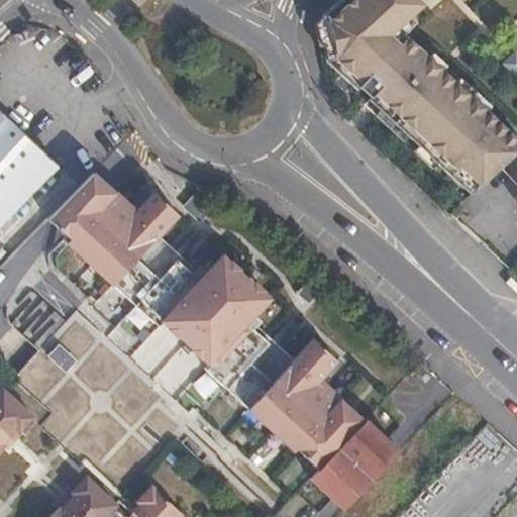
[(481,188),(516,152),(516,136),(408,37),(400,45),(391,36),(425,5),(420,0),(340,0),(323,17),(328,45),(335,44),(354,86),(356,84),(373,98),(376,95),(386,104),(381,109),(452,175),(459,168),(481,188)]
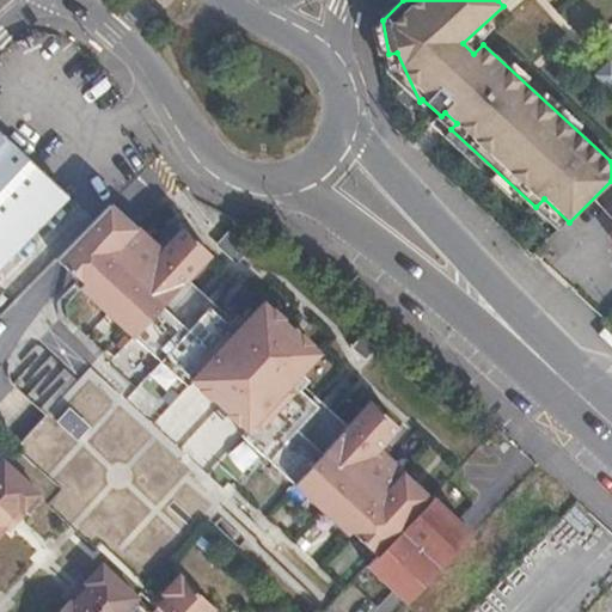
[(611,61),(598,74),(611,90),(611,89),(611,61)]
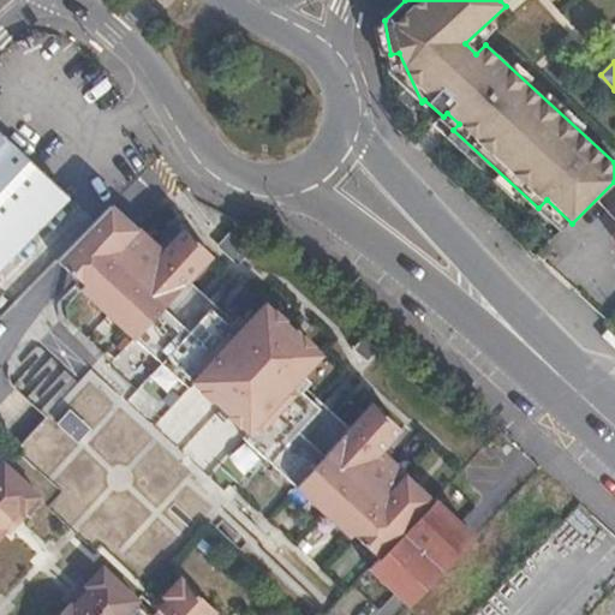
[(0,132),(0,154),(11,143),(0,132)]
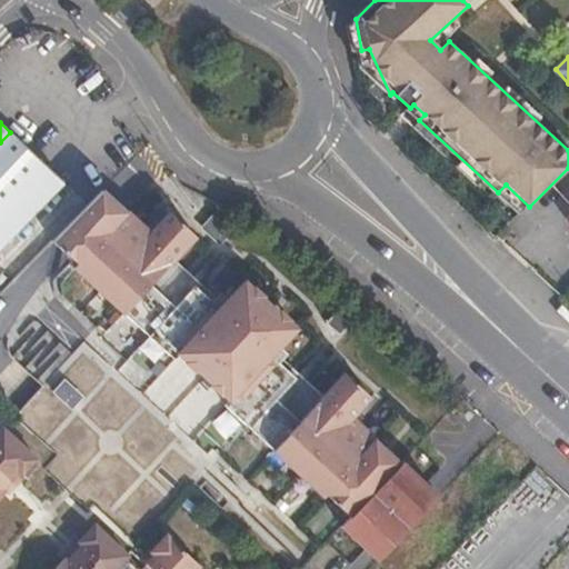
[(10,132),(0,142),(0,245),(61,182),(10,132)]
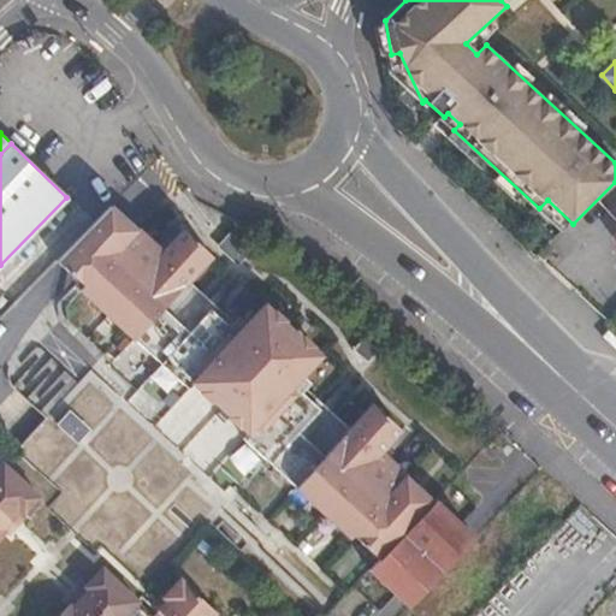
[(0,271),(70,200),(66,197),(0,265),(0,271)]
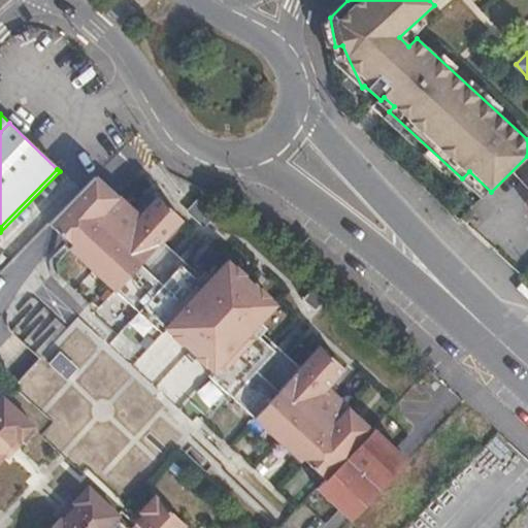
[(143,224),(96,176),(50,224),(69,240),(63,246),(316,490),(371,430),(330,393),(326,388),(344,368),(321,347),(301,368),(284,351),(278,347),(274,352),(251,330),(255,325),(265,315),(219,272),(209,283),(205,287),(180,265),(186,260),(180,257),(168,244),(188,223),(165,201),(143,224)]
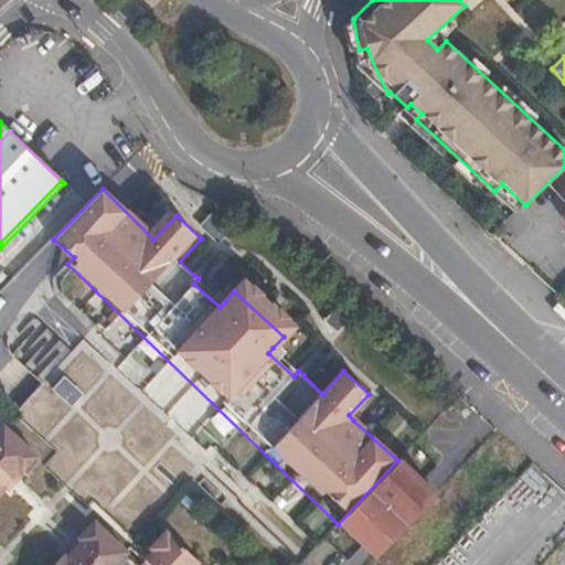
[(148,234),(153,240),(177,215),(171,211),(148,234)]
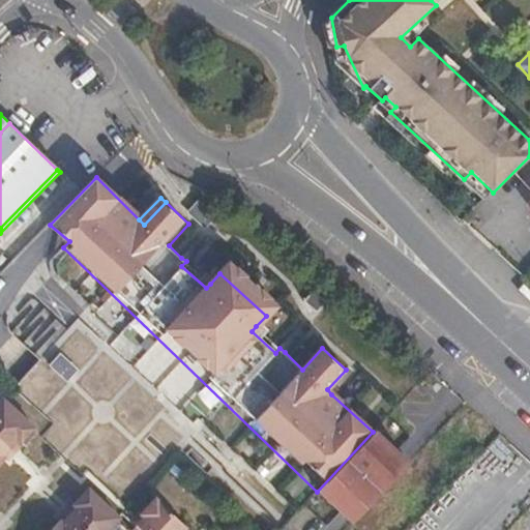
[(196,242),(181,258),(186,261),(200,246),(196,242)]
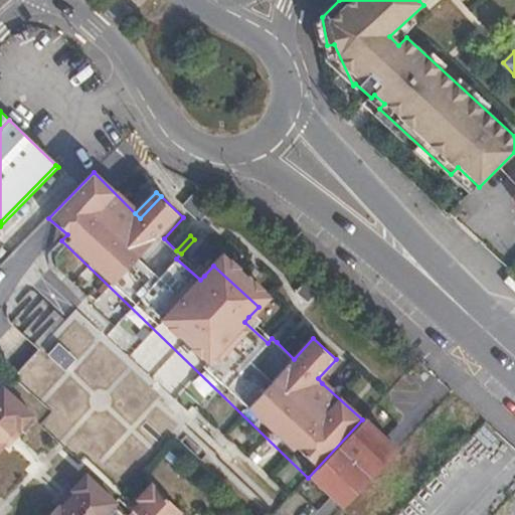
[(308,478),(61,240),(42,261),(84,300),(0,390),(0,514),(105,514),(200,411),(291,495),(308,478)]
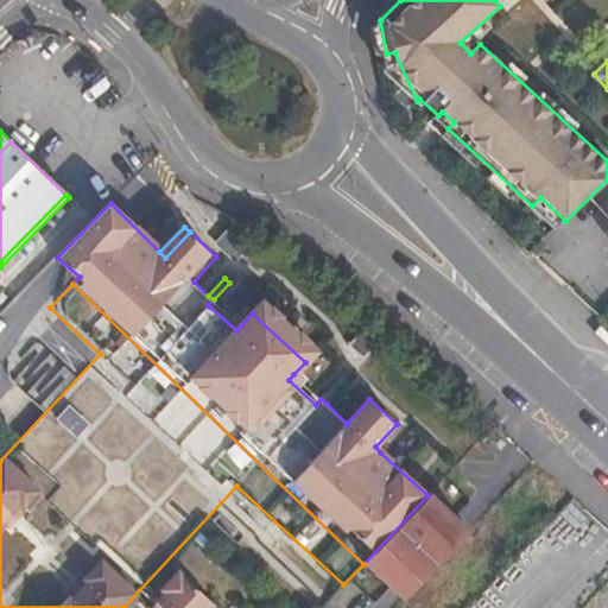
[(241,325),(214,299),(208,305),(236,330),(241,325)]
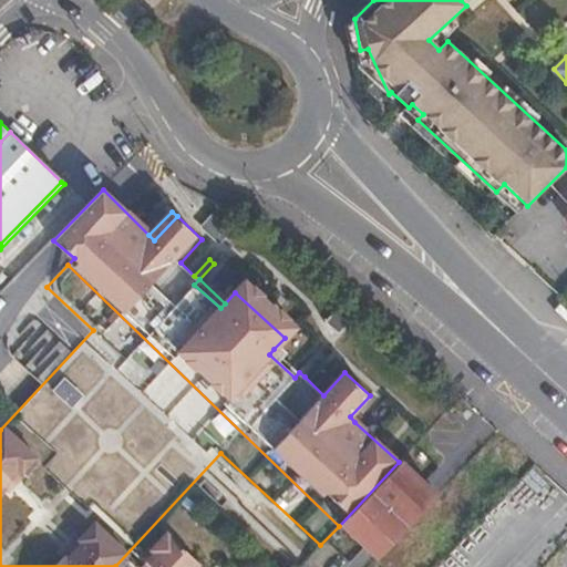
[(246,280),(235,292),(285,338),(295,327),(246,280)]
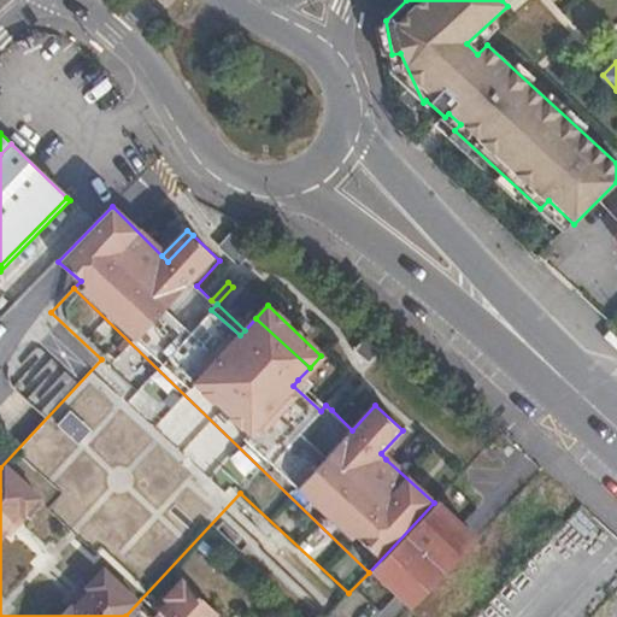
[(321,411),(325,405),(298,380),(293,386),(321,411)]
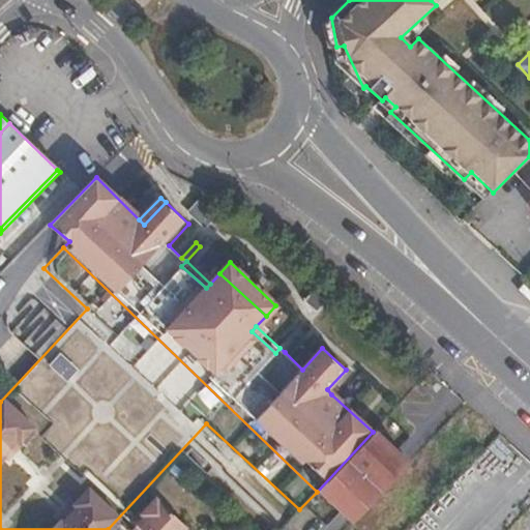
[(280,348),(285,352),(298,337),(294,332),(280,348)]
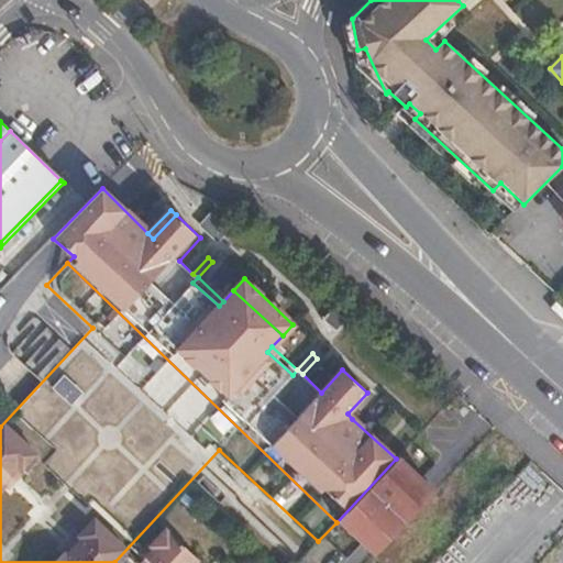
[(348,414),(352,419),(372,397),(367,393),(348,414)]
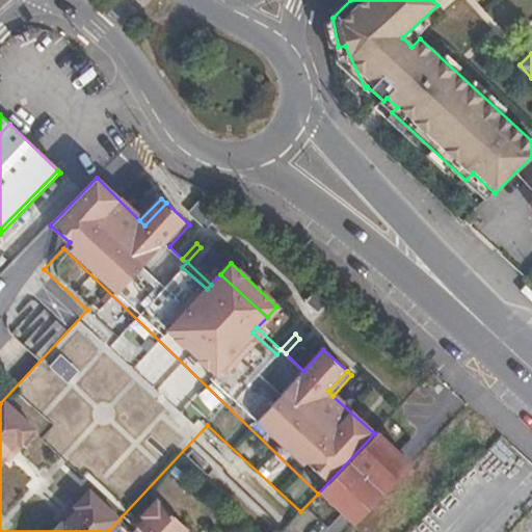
[(137,527),(133,531),(184,531),(188,529),(157,500),(134,524),(137,527)]
